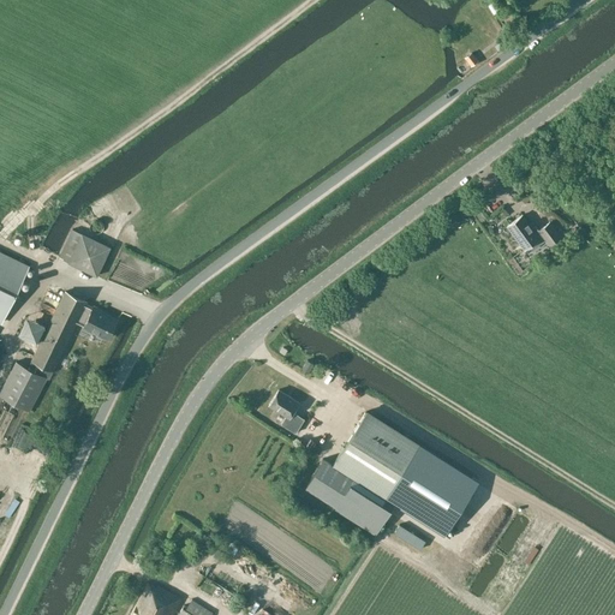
[(471,53),(465,57),(471,65),(477,61),(471,53)]
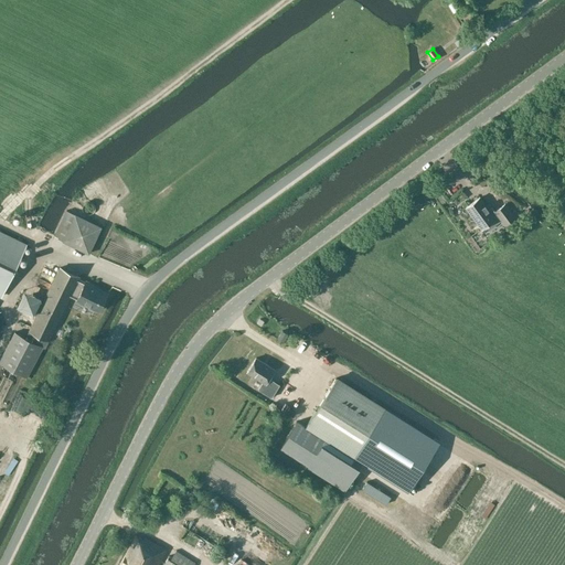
[(492,206),(489,209),(480,196),(466,208),(481,228),(486,225),(488,228),(500,220),(504,225),(515,216),(505,203),(494,211),(492,206)]
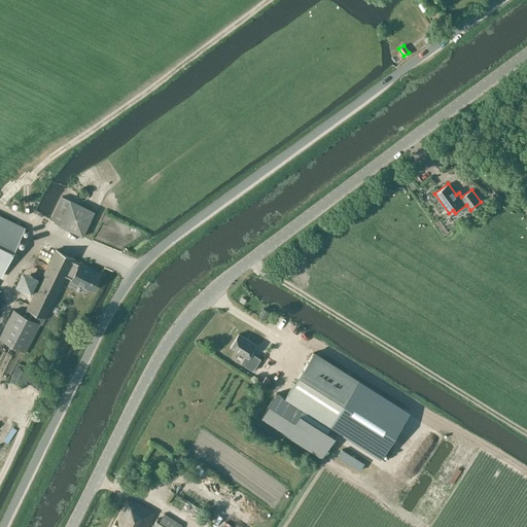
[(58,223),(58,224),(82,237),(95,211),(69,199),(62,196),(50,220),(58,223)]
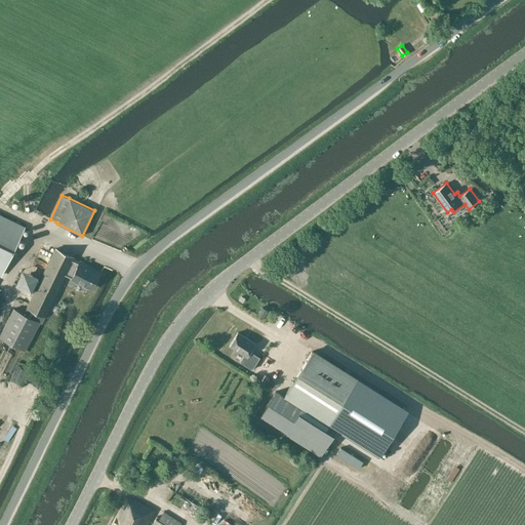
[(0,214),(0,274),(1,275),(25,227),(0,214)]
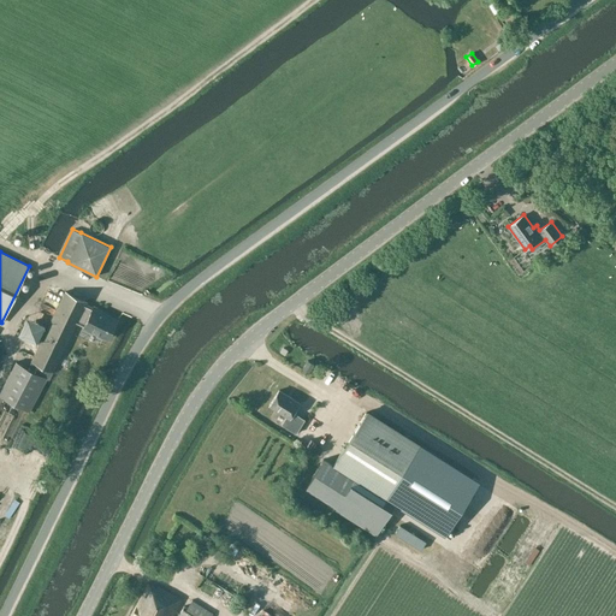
[(87,302),(64,291),(47,326),(28,315),(18,333),(39,344),(31,360),(31,361),(28,367),(16,361),(0,390),(0,396),(30,412),(47,379),(49,379),(76,323),(108,338),(117,320),(105,314),(105,313),(93,307),(86,303),(87,302)]
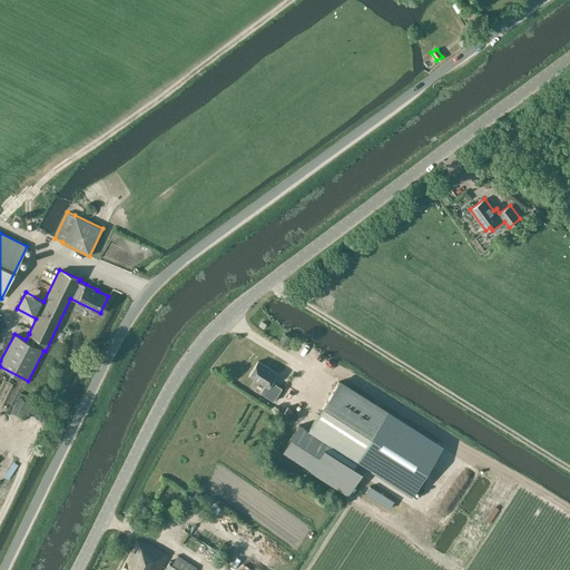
[(291,336),(285,333),(281,341),(286,345),(291,336)]
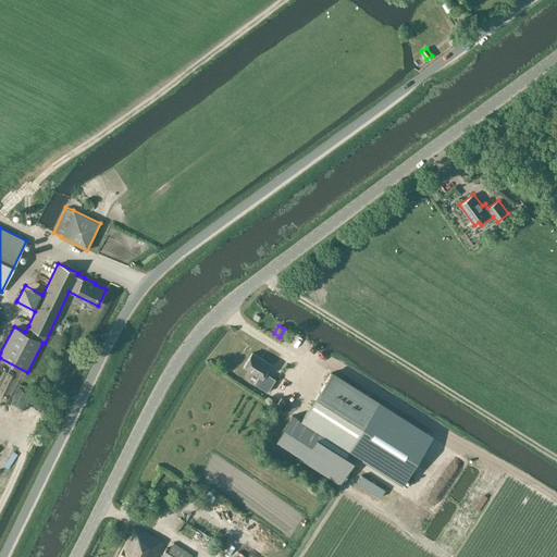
[(252,353),(244,367),(259,376),(255,384),(268,392),(275,380),(265,372),(271,364),(252,353)]
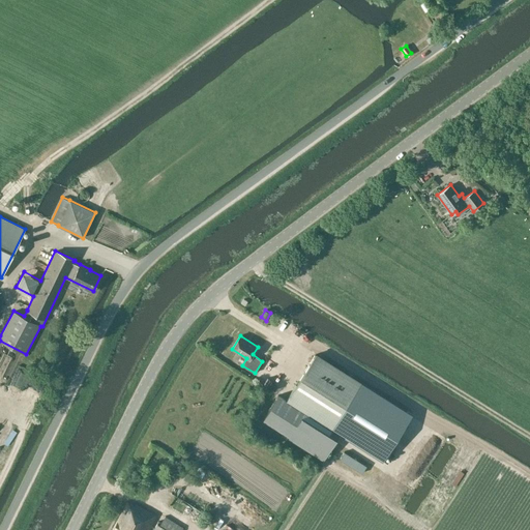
[(277,394),(263,418),(324,458),(340,433),(383,460),(411,415),(315,354),(286,400),(277,394)]
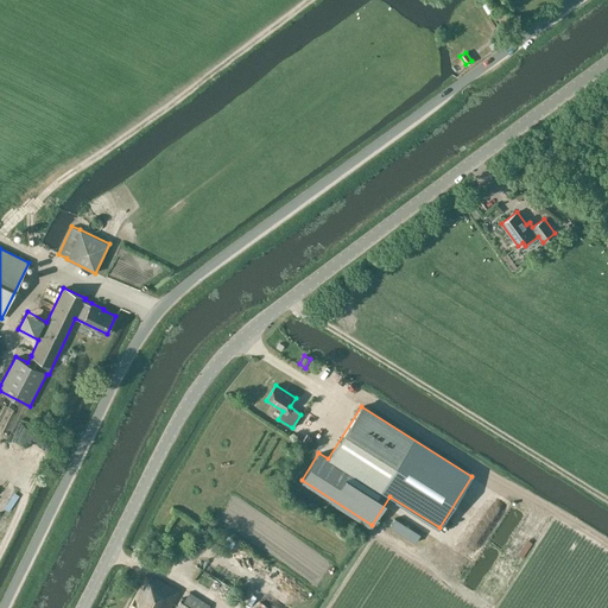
[(418,532),(391,515),(384,527),(411,544),(418,532)]
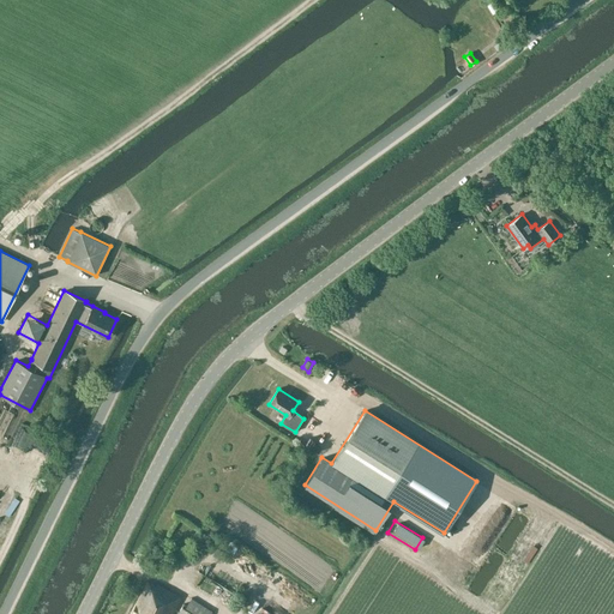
[(172,613),(181,597),(157,584),(156,587),(150,583),(149,583),(148,582),(130,613),(172,613)]
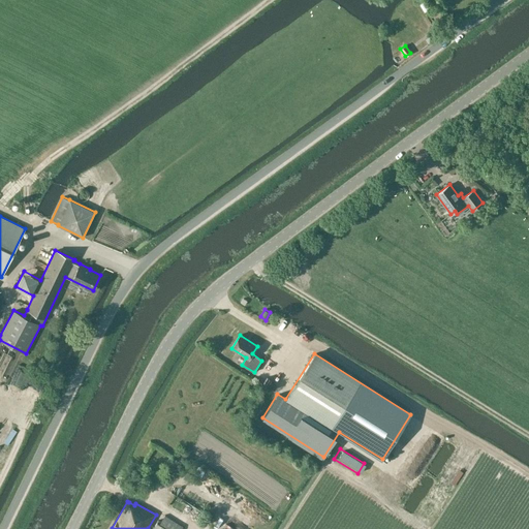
[(180,528),(182,527),(164,517),(159,525),(156,523),(152,528),(180,528)]
